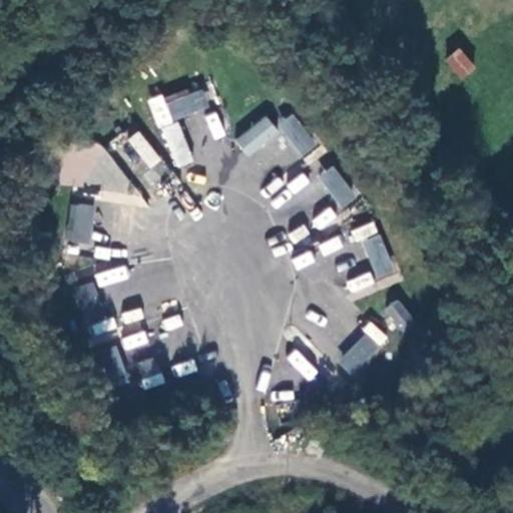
[(459,48),(446,60),(461,77),(474,66),(459,48)]
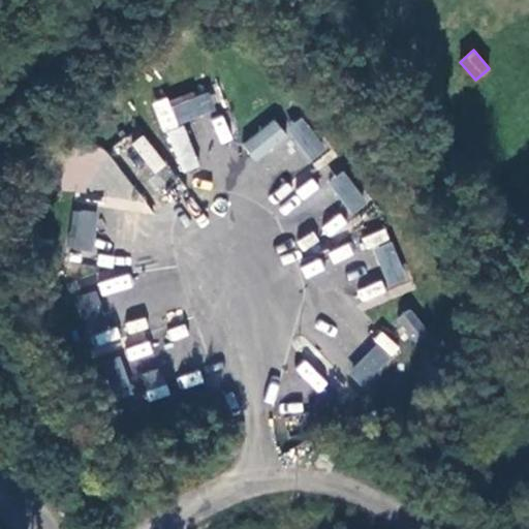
[(205,93),(172,105),(178,119),(210,106),(205,93)]
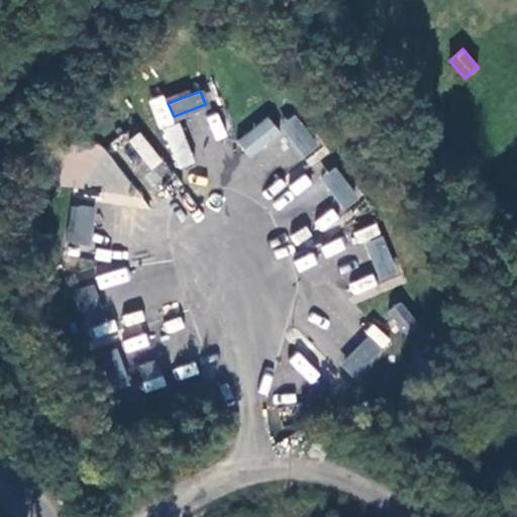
[(205,116),(215,140),(227,135),(217,111),(205,116)]
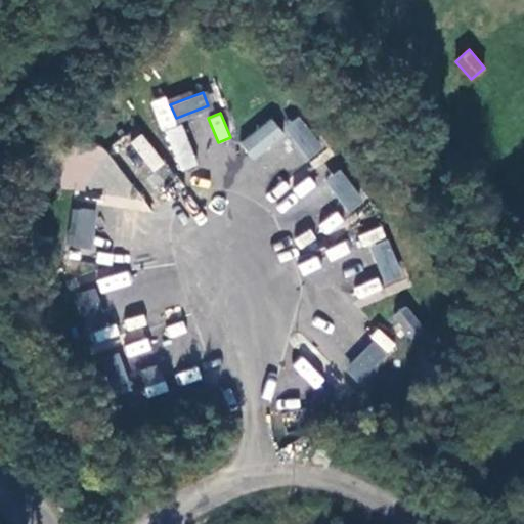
[(297,117),(286,125),(307,153),(318,144),(297,117)]
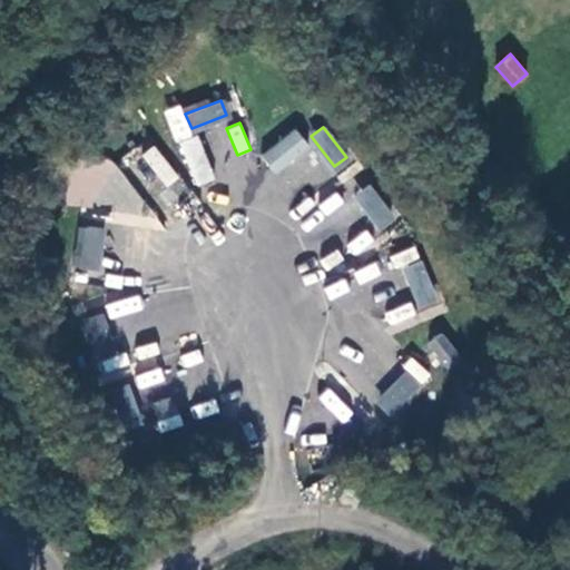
[(259,156),(276,175),(310,147),(293,128),(259,156)]
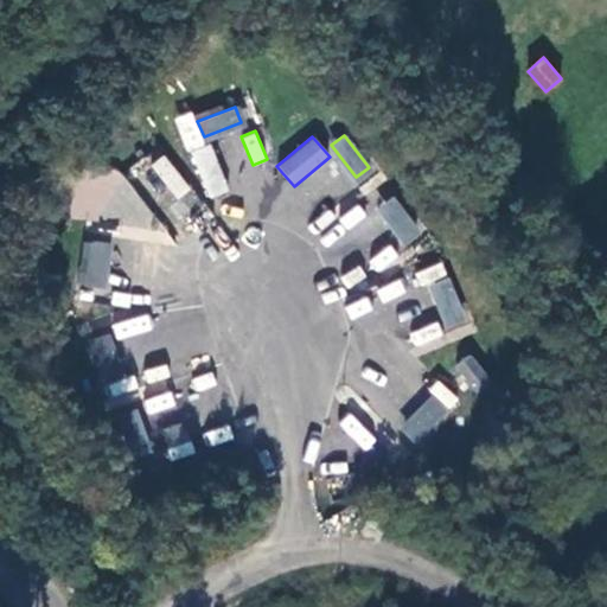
[(165,154),(136,174),(173,224),(202,203),(165,154)]
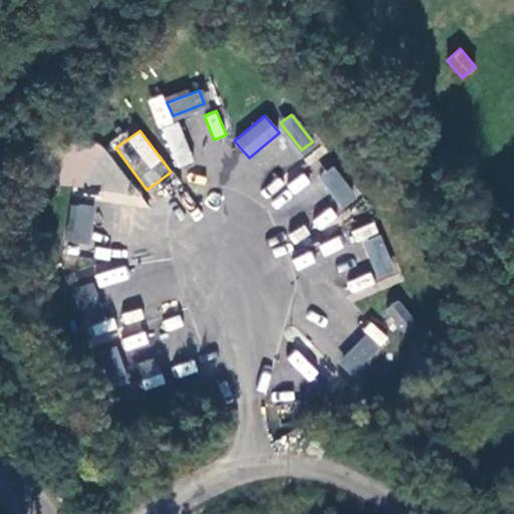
[(331,167),(320,176),(341,202),(352,194),(331,167)]
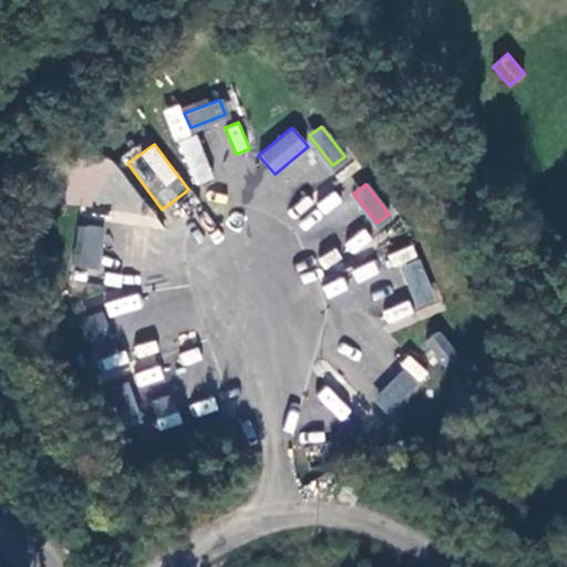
[(306,195),(288,213),(309,233),(341,198),(331,189),(317,205),(306,195)]
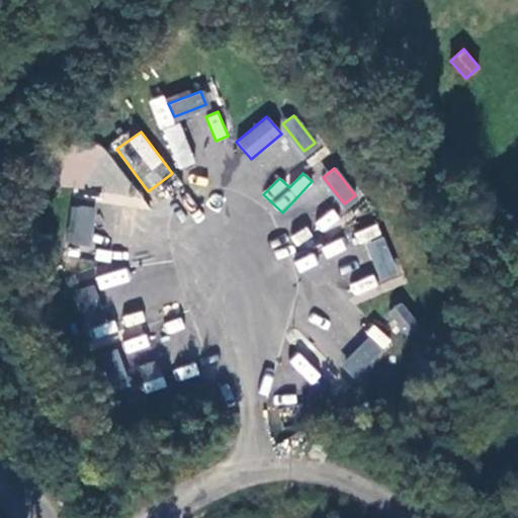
[(92,209),(78,206),(73,241),(86,244),(92,209)]
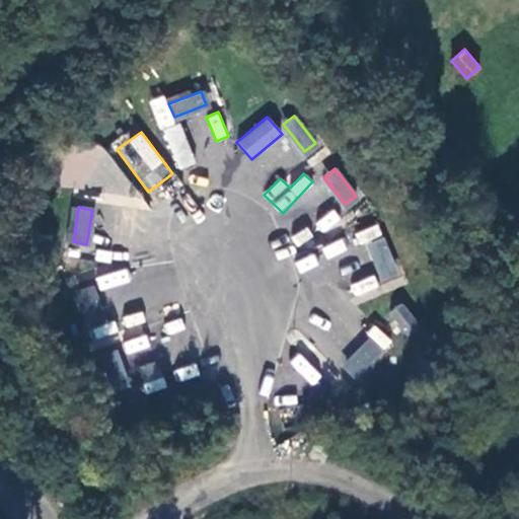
[(334,211),(314,221),(320,232),(340,222),(334,211)]
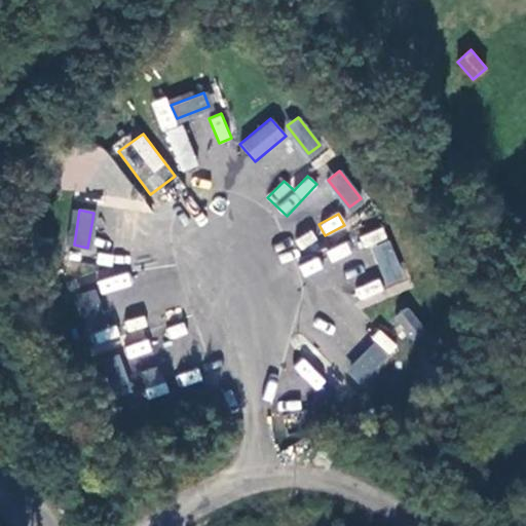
[(366,248),(386,238),(382,228),(362,236),(366,248)]
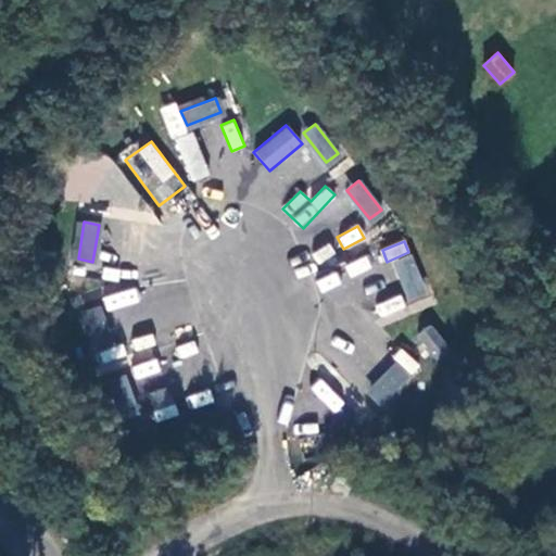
[(395,260),(409,294),(422,288),(408,254),(395,260)]
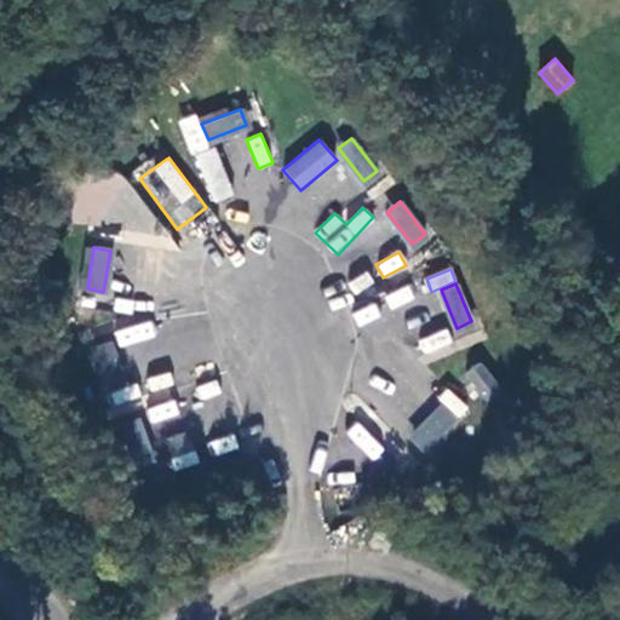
[(390,310),(414,299),(408,285),(384,296),(390,310)]
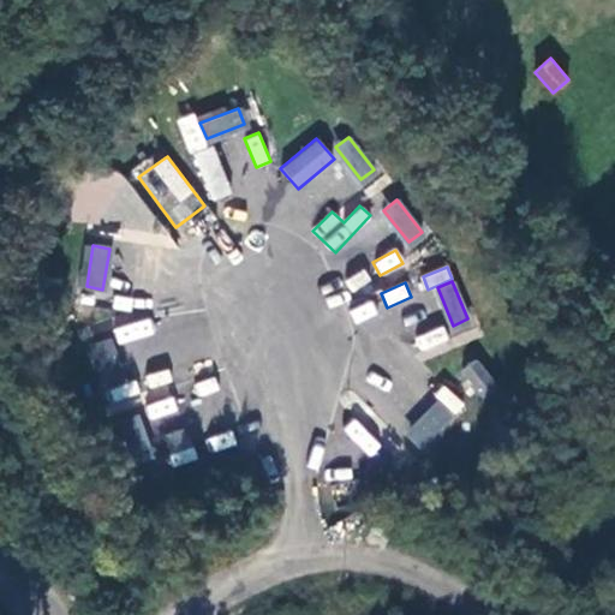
[(422,356),(449,339),(440,324),(413,340),(422,356)]
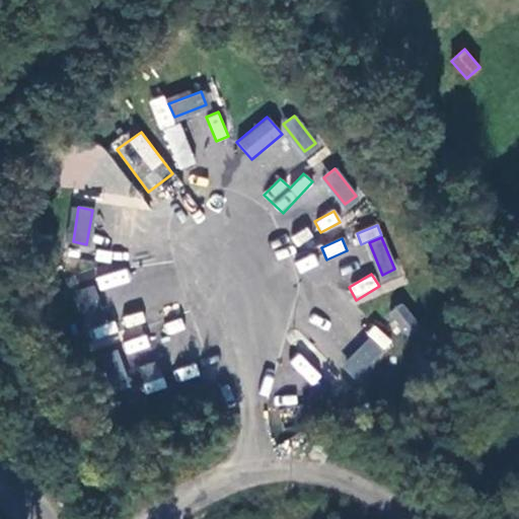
[(88,325),(101,320),(90,288),(77,292),(88,325)]
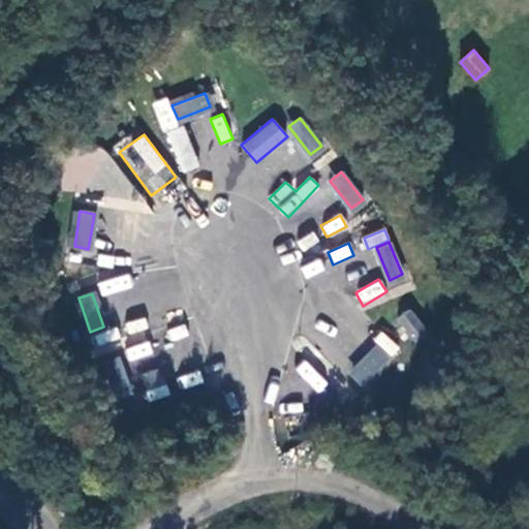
[(410,344),(428,331),(410,308),(394,320),(410,344)]
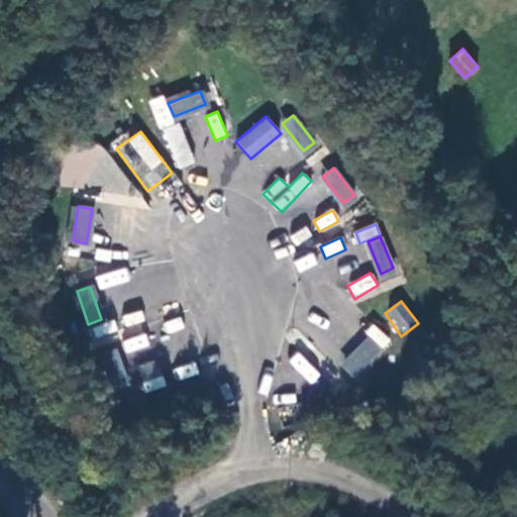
[(123,339),(125,352),(149,347),(146,334),(123,339)]
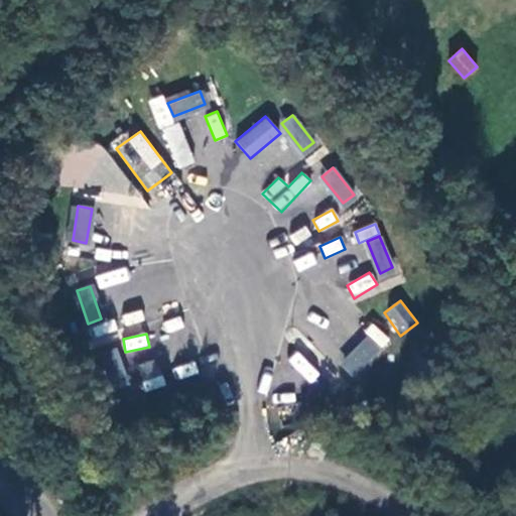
[(368,341),(343,364),(353,374),(377,350),(368,341)]
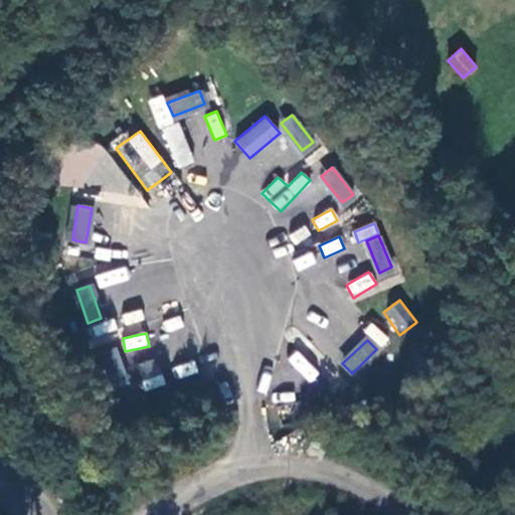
[(113,350),(100,354),(111,386),(124,382),(113,350)]
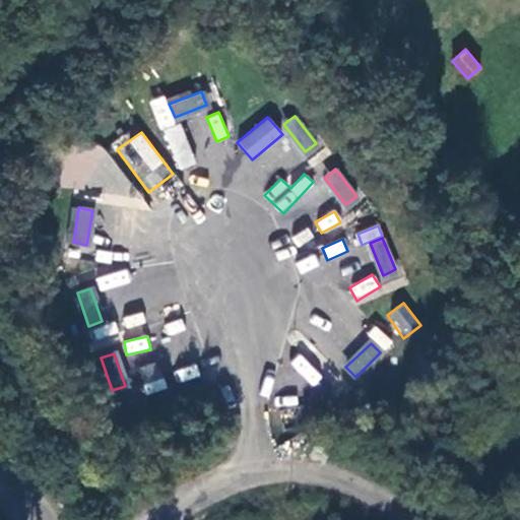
[(301,354),(291,363),(313,386),(322,378),(301,354)]
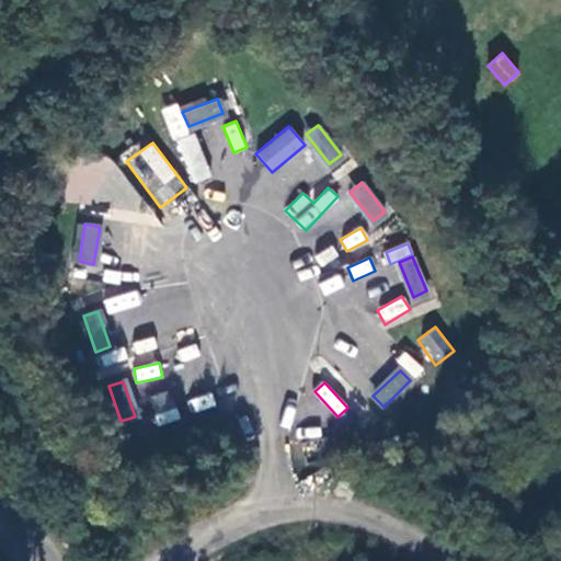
[(150,398),(159,425),(179,419),(169,391),(150,398)]
